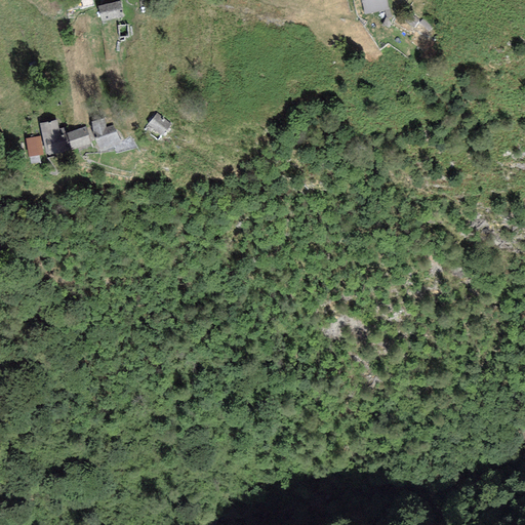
[(388,0),(361,0),(364,15),(390,11),(388,0)]
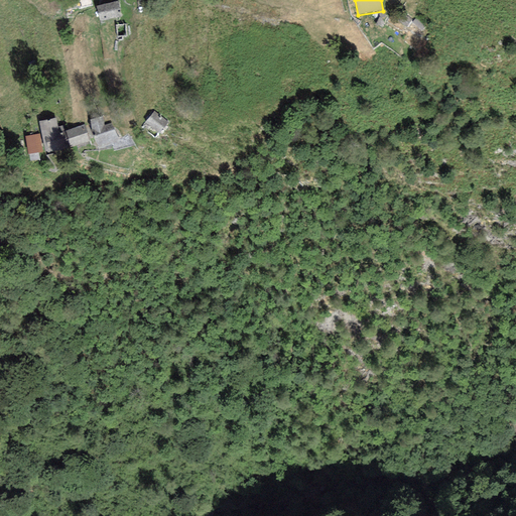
[(97,6),(100,21),(121,16),(118,1),(97,6)]
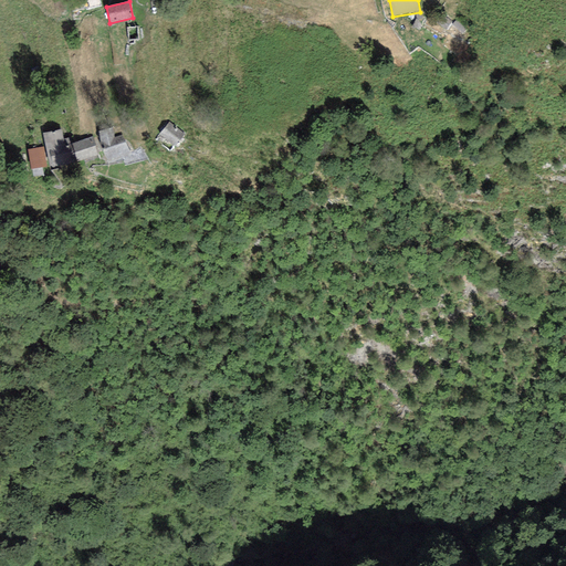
[(185,134),(169,122),(159,134),(175,146),(185,134)]
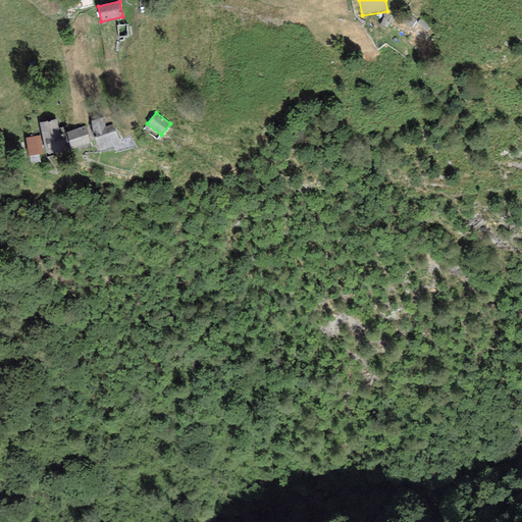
[(104,117),(91,121),(93,134),(100,151),(122,143),(112,124),(105,126),(104,117)]
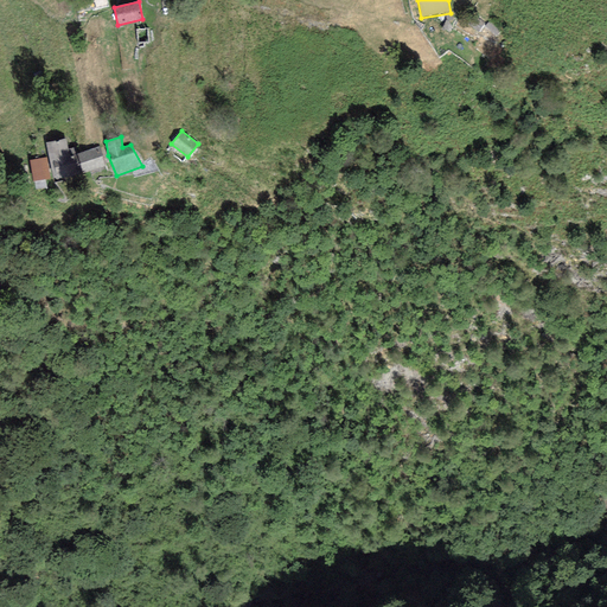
[(66,139),(46,142),(53,181),(74,178),(74,174),(81,172),(74,148),(69,149),(66,139)]
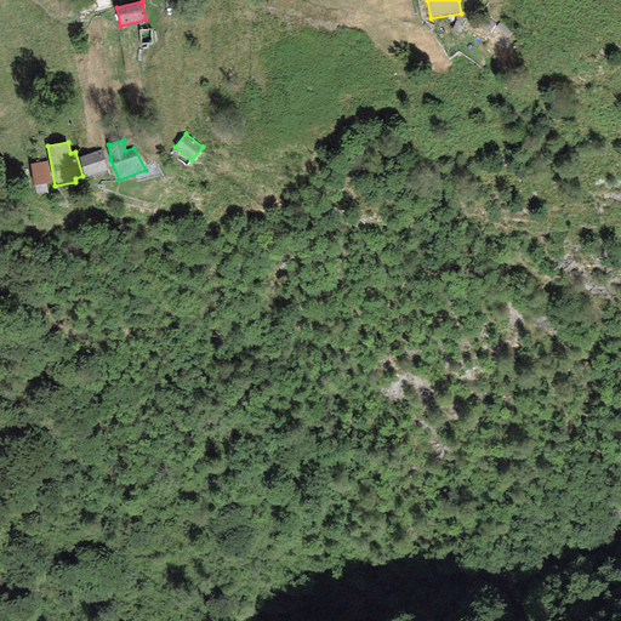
[(102,151),(79,158),(85,177),(108,170),(102,151)]
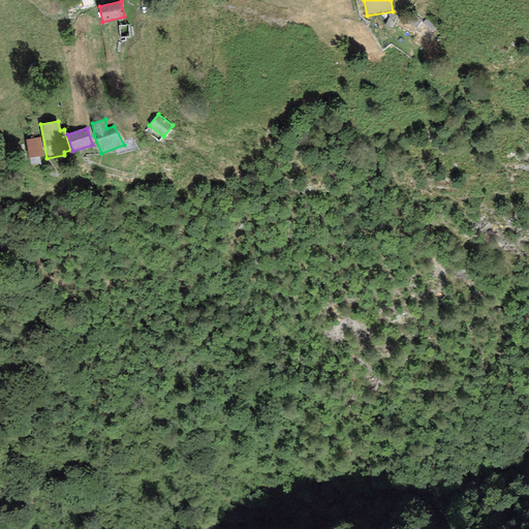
[(40,136),(26,138),(29,158),(43,155),(40,136)]
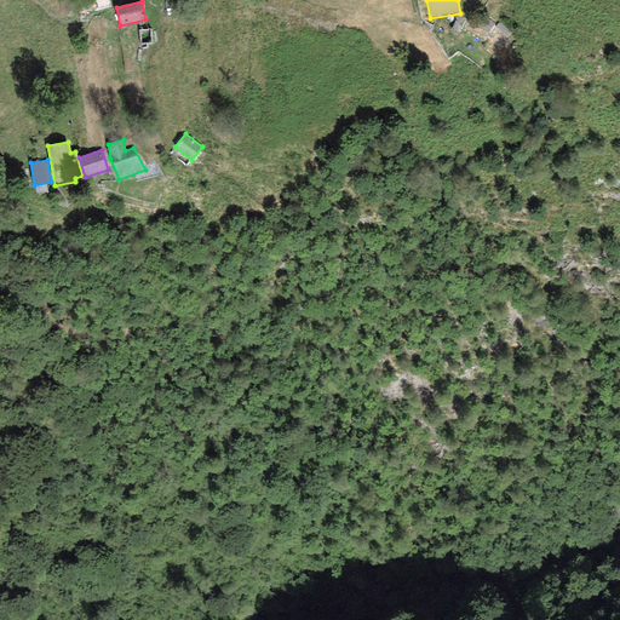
All buildings are outlined.
